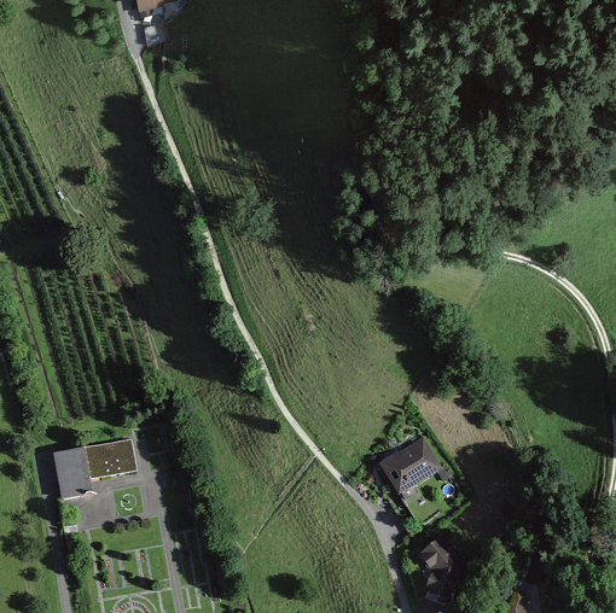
[(135,0),(138,16),(164,11),(162,0),(135,0)]
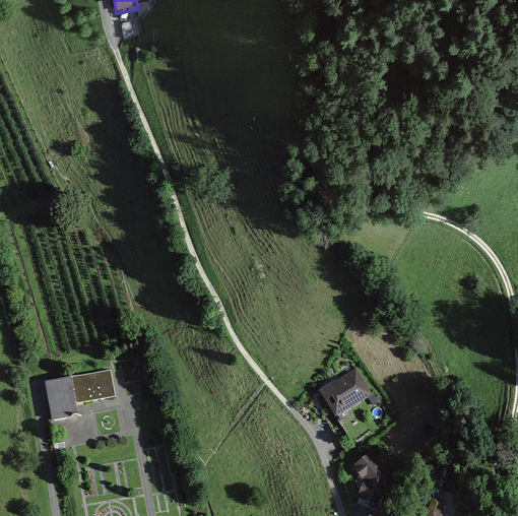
[(114,394),(110,370),(44,381),(51,417),(75,413),(72,401),(114,394)]
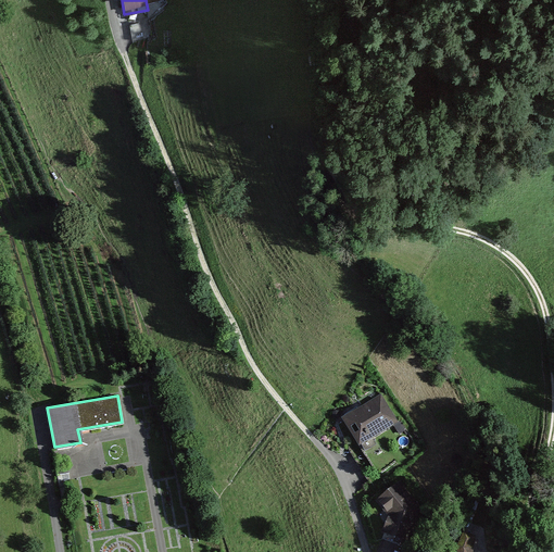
[(380,396),(340,417),(354,446),(394,425),(380,396)]
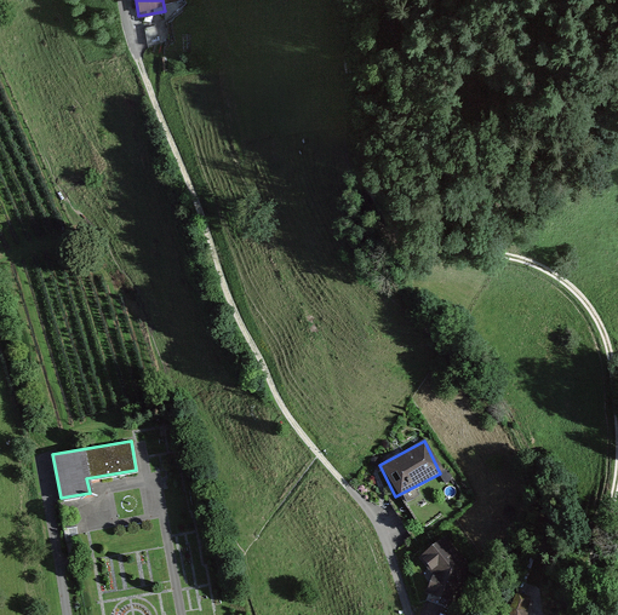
[(444,535),(419,555),(433,569),(424,588),(453,601),(468,564),(444,535)]
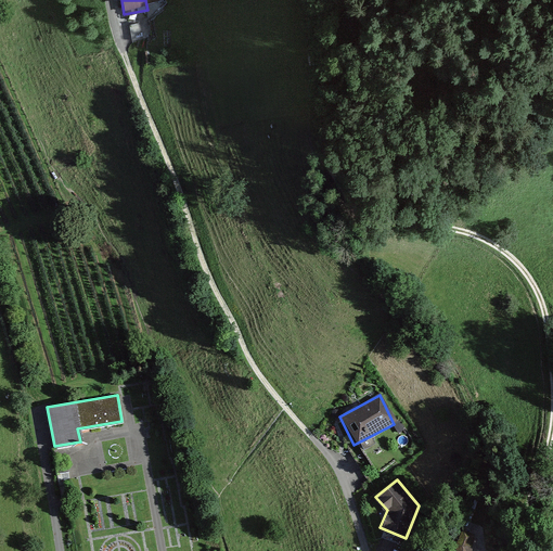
[(467,550),(472,533),(461,529),(455,550),(467,550)]
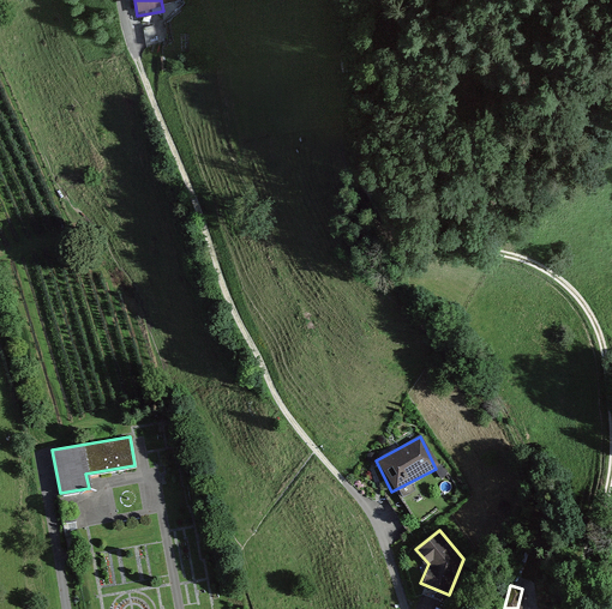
All buildings are outlined.
